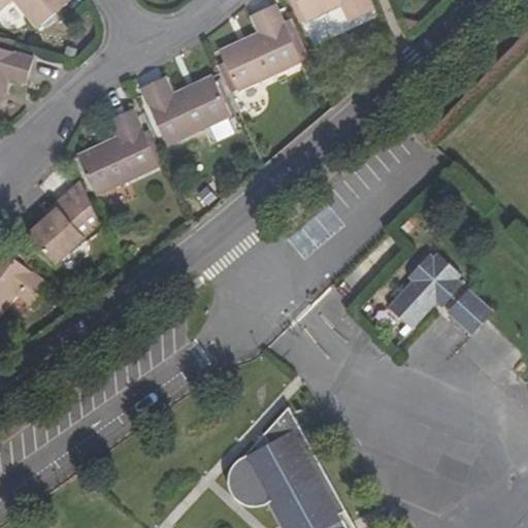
[(0,0),(0,12),(14,2),(38,31),(70,3),(67,0),(0,0)]
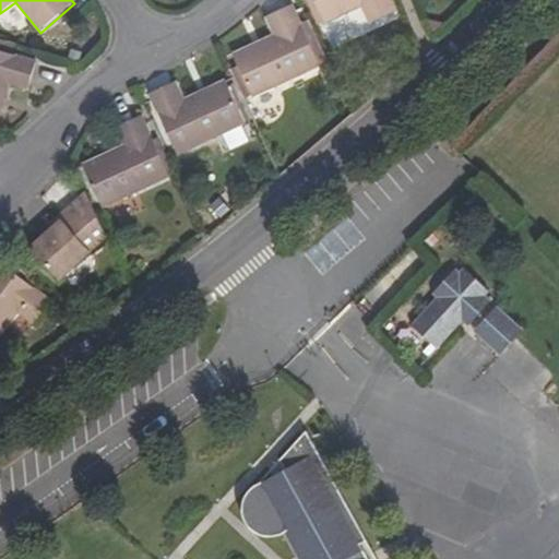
[(395,13),(389,0),(316,0),(326,23),(361,8),(370,25),(395,13)]
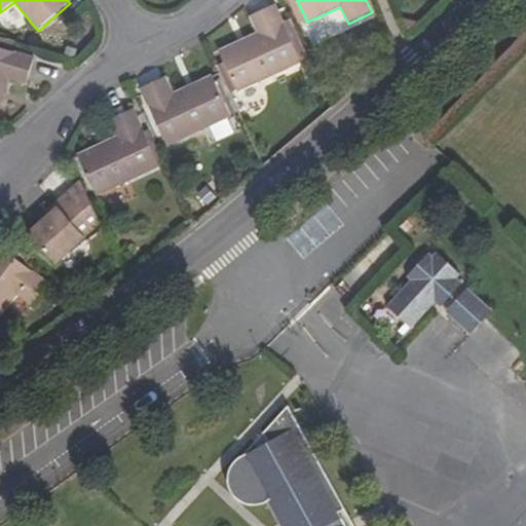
[(302,62),(275,5),(251,16),(260,35),(222,53),(239,90),(302,62)]
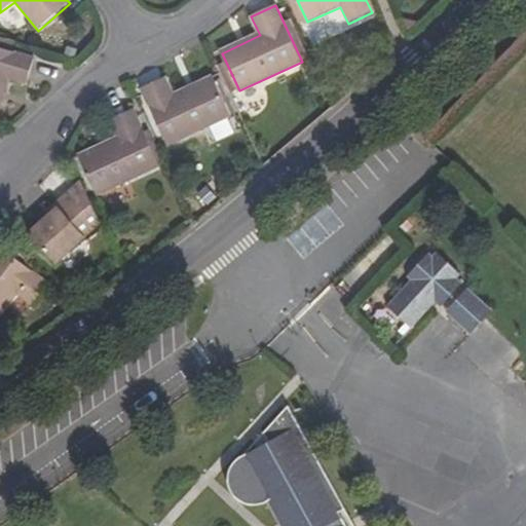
[(26,84),(33,60),(0,50),(0,103),(7,79),(26,84)]
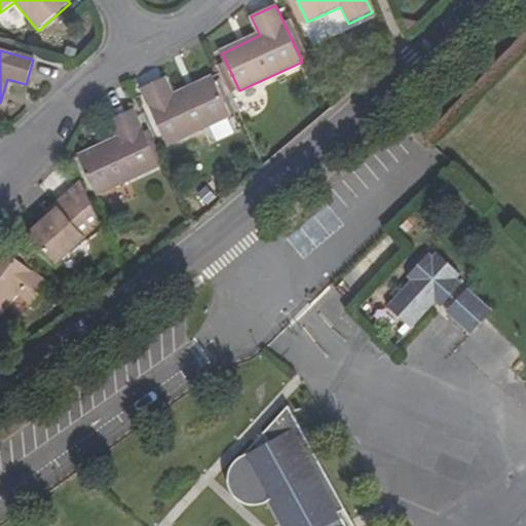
[(175,95),(167,78),(144,88),(171,145),(232,117),(214,77),(175,95)]
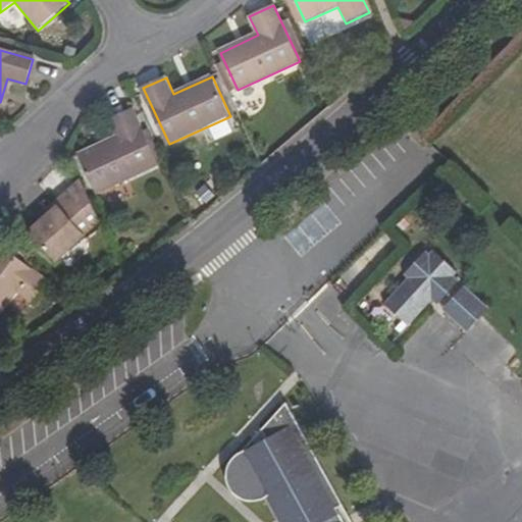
[(245,105),(266,96),(260,83),(240,92),(245,105)]
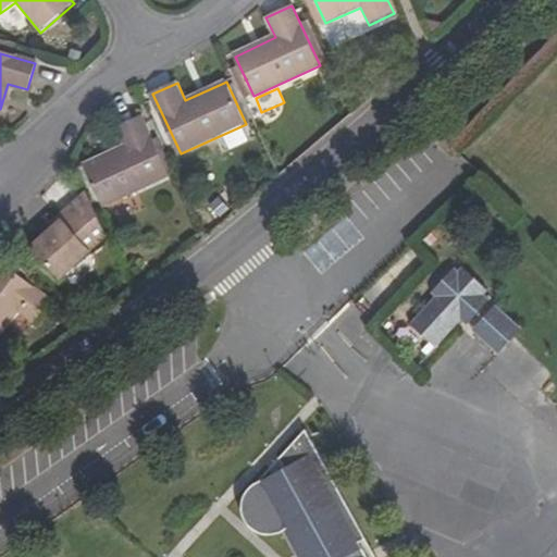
[(168,176),(139,115),(114,127),(123,147),(83,165),(102,206),(168,176)]
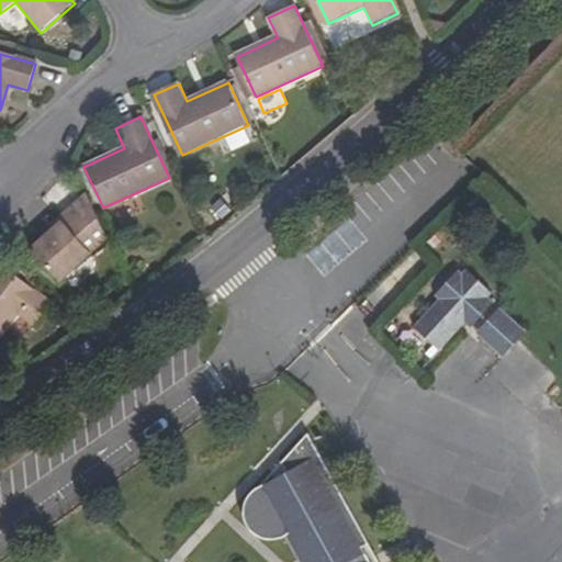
[(92,257),(90,253),(108,238),(88,198),(59,222),(63,225),(33,249),(60,282),(92,257)]
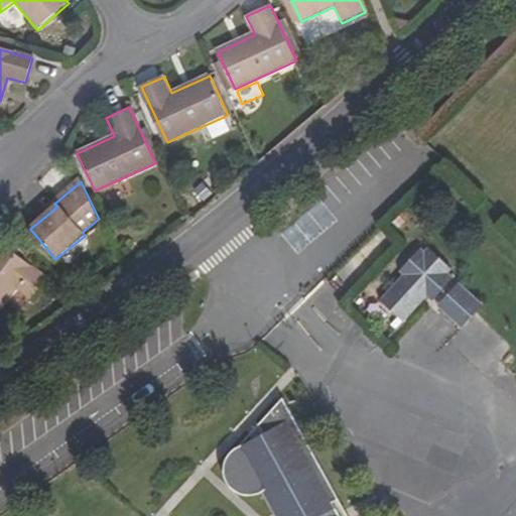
[(29,299),(45,279),(0,242),(0,305),(15,288),(29,299)]
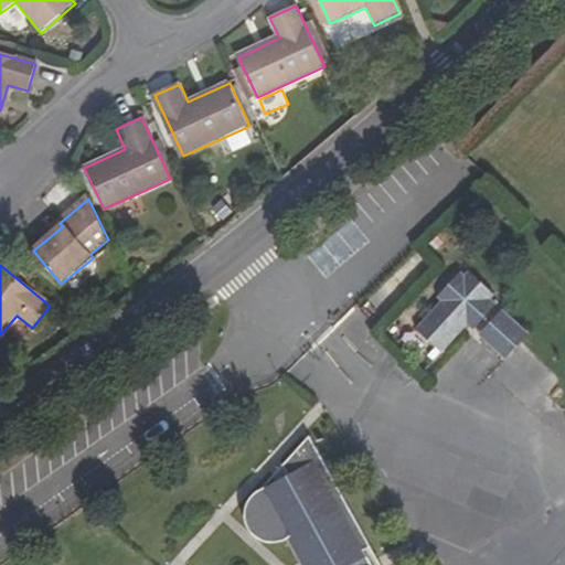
[(479,321),(479,322),(498,302),(494,299),(493,295),(497,292),(471,268),(470,269),(466,272),(461,270),(440,295),(445,298),(418,326),(445,350),(469,322),(471,319),(476,318),(479,321)]
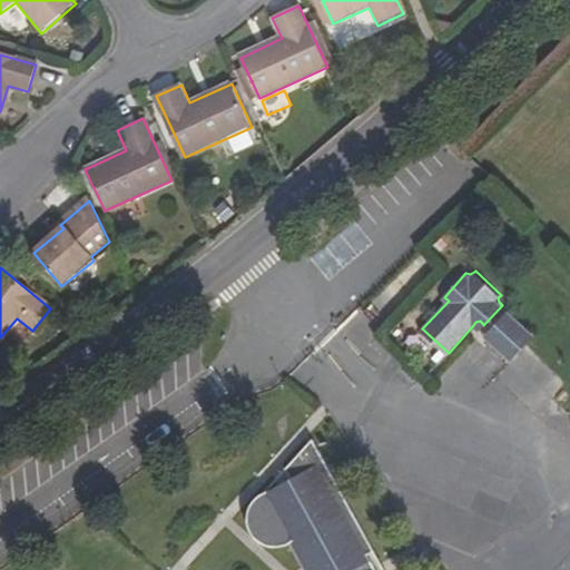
[(511,360),(526,344),(534,334),(509,310),(498,322),(502,327),(489,340),(511,360)]
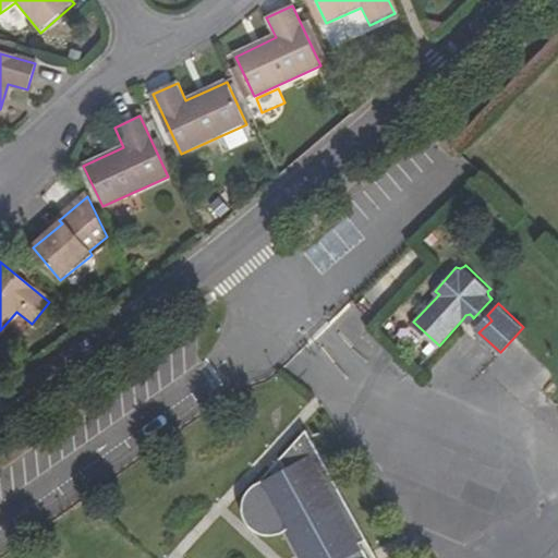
[(470,314),(465,315),(463,318),(463,320),(468,324),(471,323),(473,318),(473,317),(470,314)]
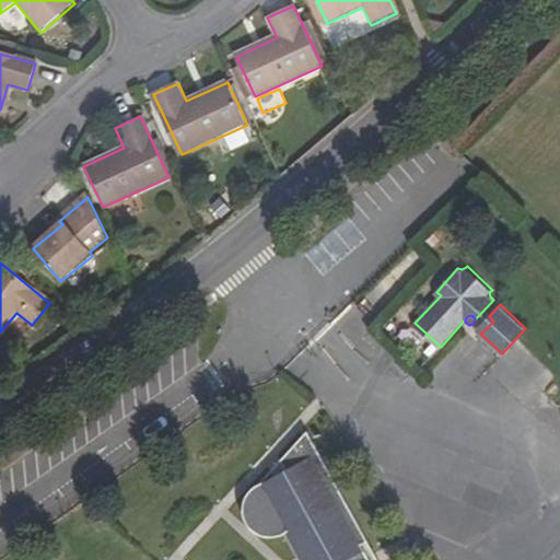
[(493,322),(489,316),(476,330),(480,334),(493,322)]
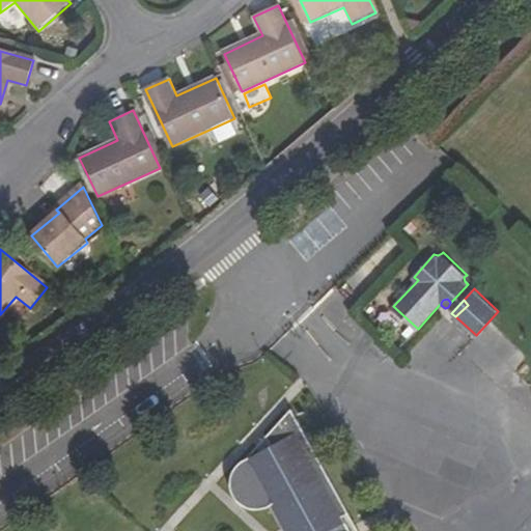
[(353,530),(345,516),(351,513),(294,409),(268,438),(276,449),(268,455),(249,455),(234,466),(230,483),(231,486),(235,496),(243,503),(252,507),(261,508),(272,506),(285,530),(353,530)]
